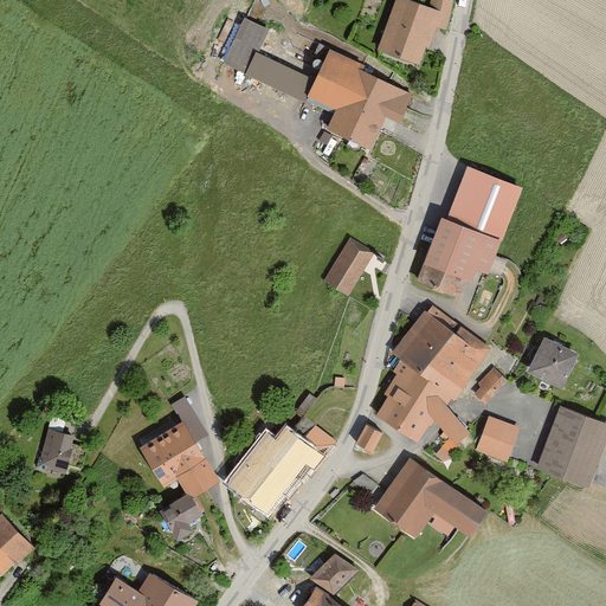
[(426,0),(426,1),(421,0),(395,0),(380,50),(423,64),(437,23),(445,26),(453,0),(426,0)]
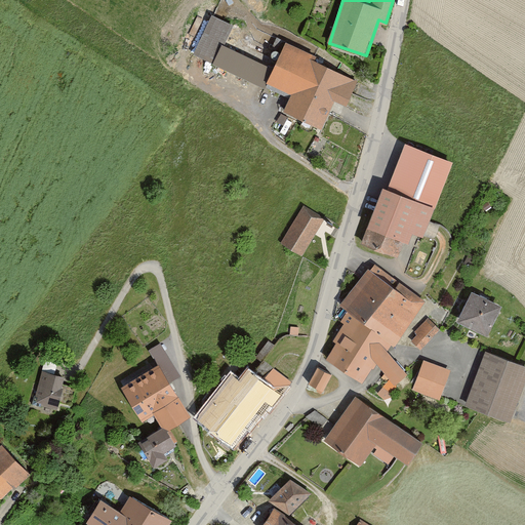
[(239,29),(211,16),(192,57),(264,91),(274,69),(231,47),(239,29)]
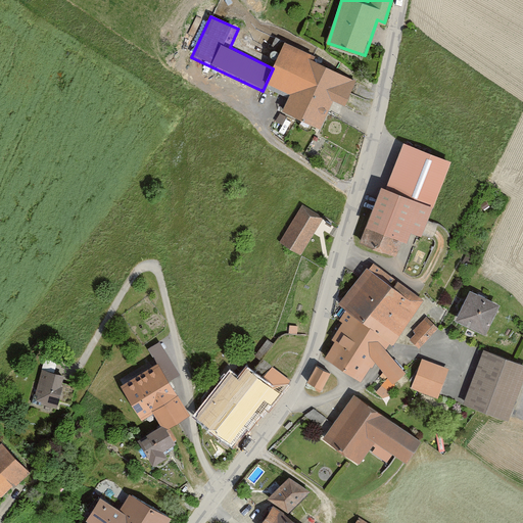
[(354,81),(287,46),(270,84),(292,93),(285,111),(324,127),(336,101),(347,105),(354,81)]
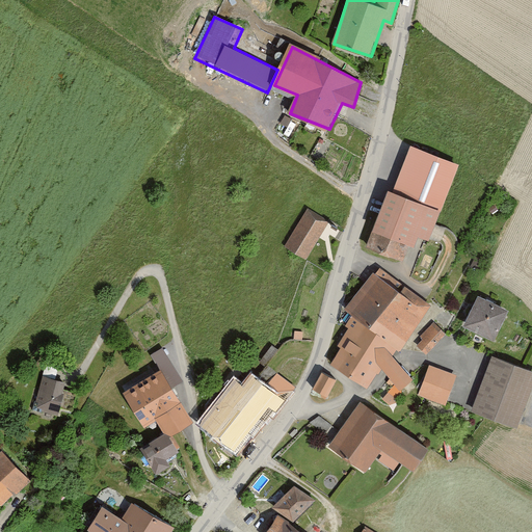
[(293,129),(296,118),(284,114),(281,124),(293,129)]
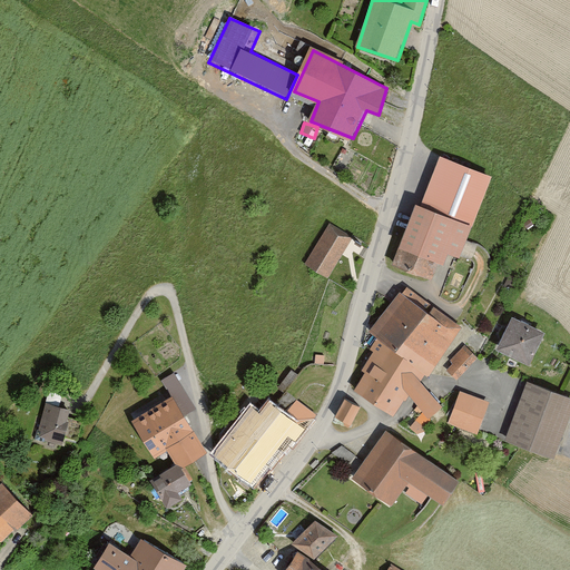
[(420,207),(471,227),(491,177),(440,157),(420,207)]
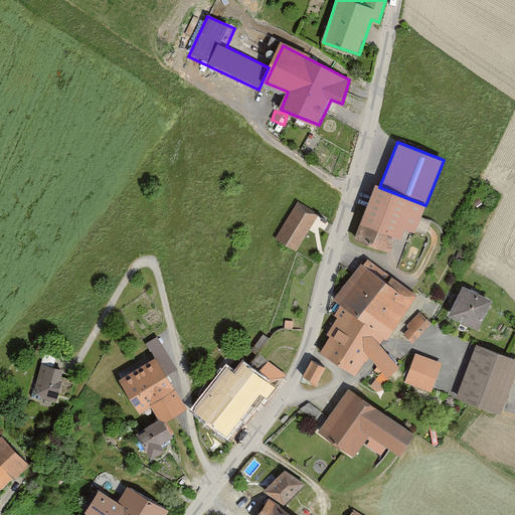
[(379,187),(375,185),(360,223),(396,237),(400,238),(404,229),(414,233),(425,205),(379,187)]
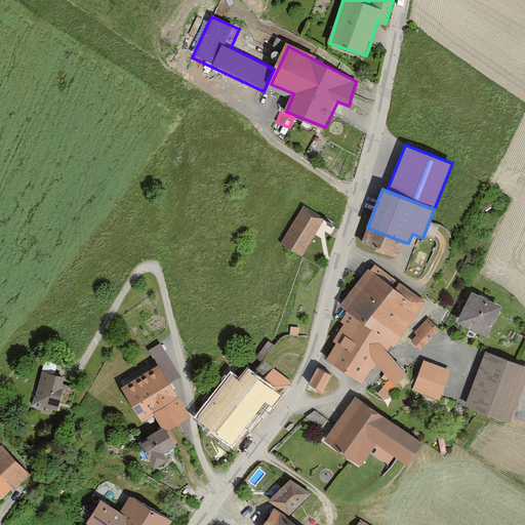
[(305,204),(279,243),(301,257),(326,218),(305,204)]
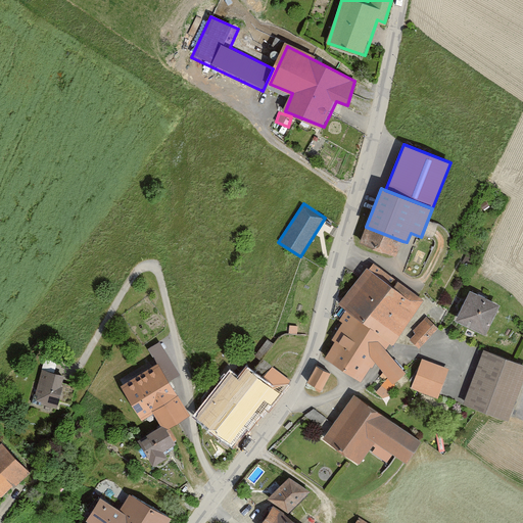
[(366,227),(360,242),(396,256),(402,241),(366,227)]
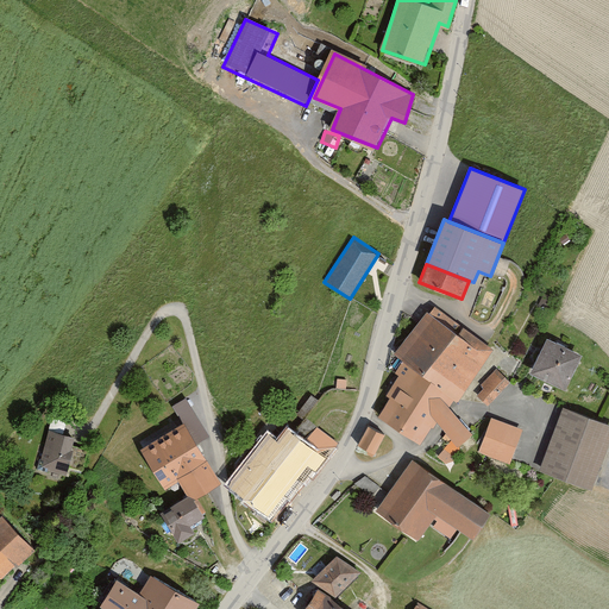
[(428,312),(394,353),(403,359),(428,374),(462,332),(428,312)]
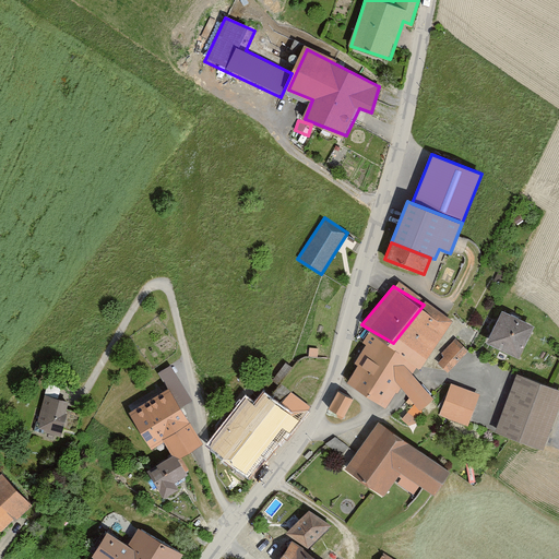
[(447,324),(424,305),(393,343),(400,346),(418,364),(447,324)]
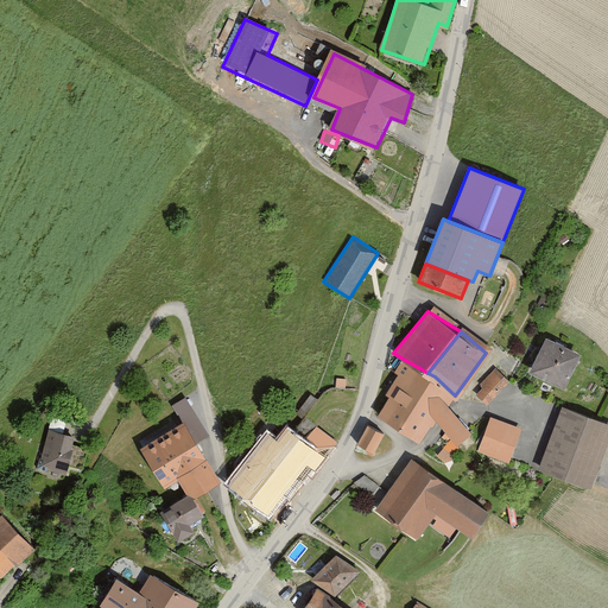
[(586,353),(549,337),(531,377),(567,393),(586,353)]
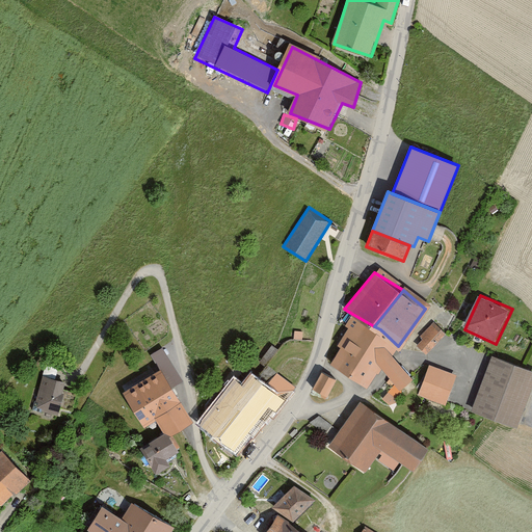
[(342,348),(333,364),(369,386),(382,367),(393,352),(398,346),(380,329),(374,326),(352,314),(337,345),(342,348)]
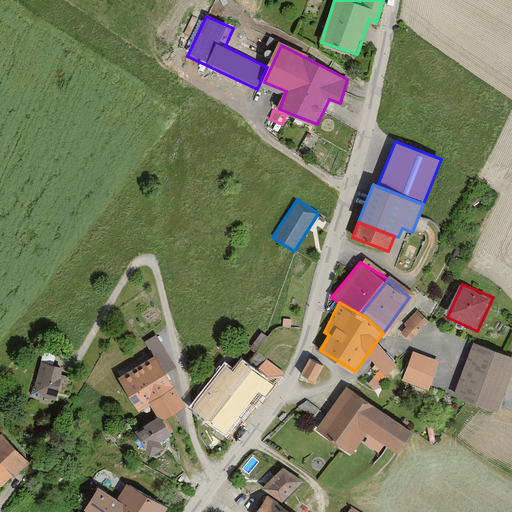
[(430,320),(419,310),(405,323),(406,327),(401,333),(410,339),(430,320)]
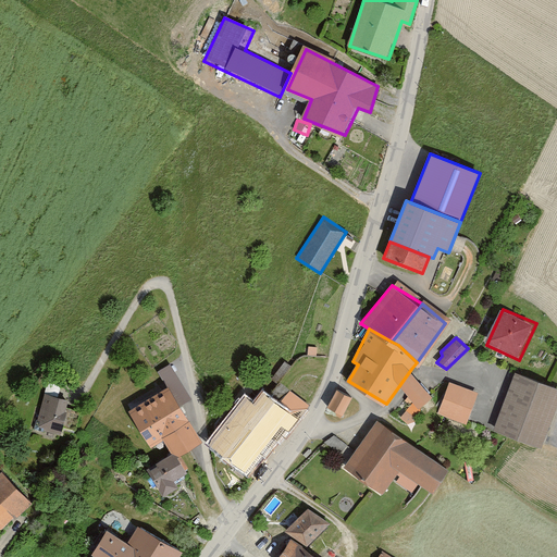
[(280,381),(292,363),(284,358),(272,375),(280,381)]
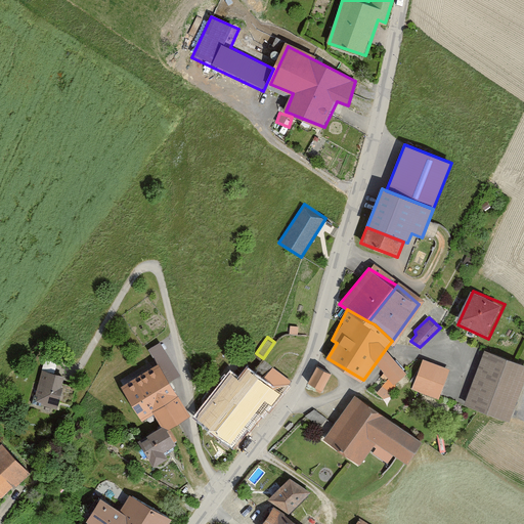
[(408,372),(387,347),(377,361),(396,385),(408,372)]
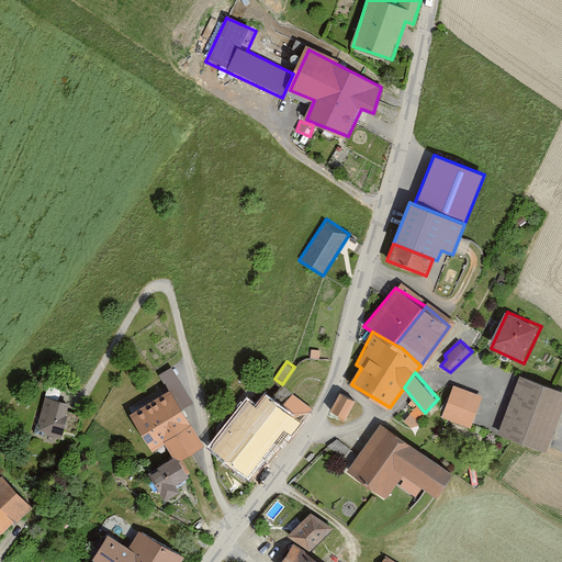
[(561,417),(561,388),(523,373),(499,435),(548,454),(561,417)]
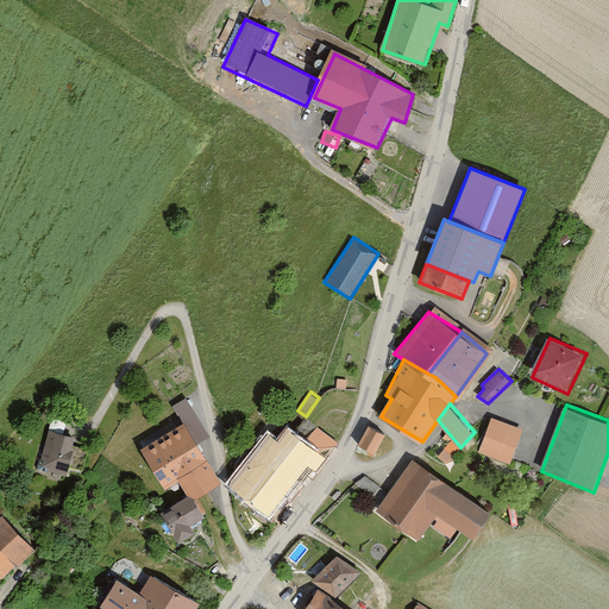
[(523,429),(493,418),(481,451),(512,460),(523,429)]
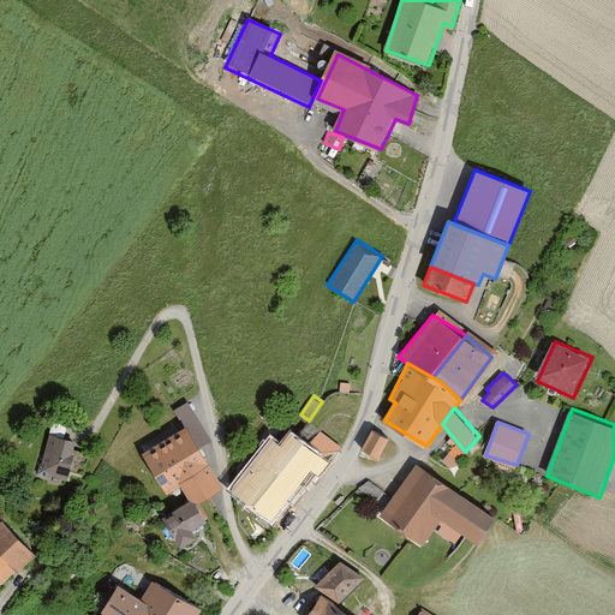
[(187,423),(141,451),(169,499),(185,489),(191,500),(196,497),(199,505),(224,489),(187,423)]
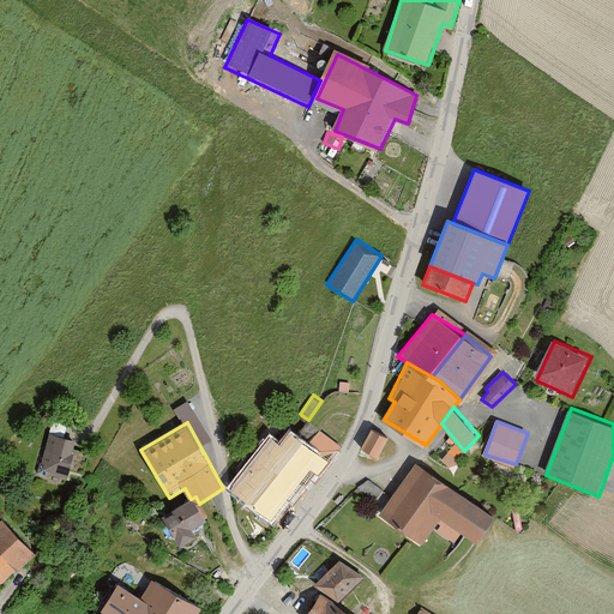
[(78,435),(48,428),(37,473),(67,480),(71,467),(80,469),(85,446),(76,444),(78,435)]
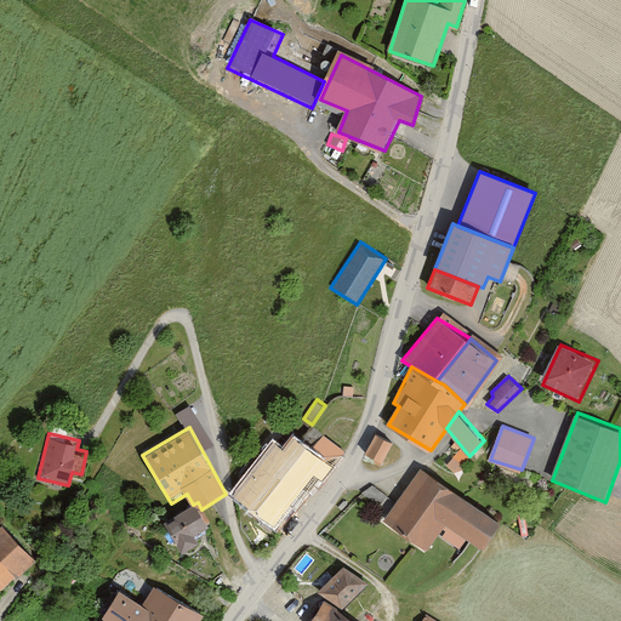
[(376,433),(366,451),(363,459),(382,466),(396,444),(376,433)]
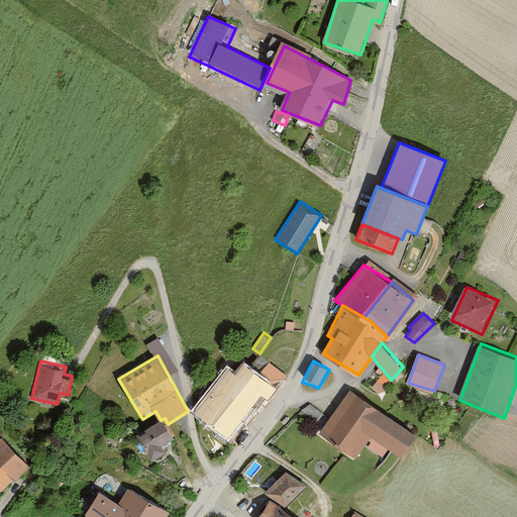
[(227,368),(191,411),(229,443),(275,390),(244,365),(236,375),(227,368)]
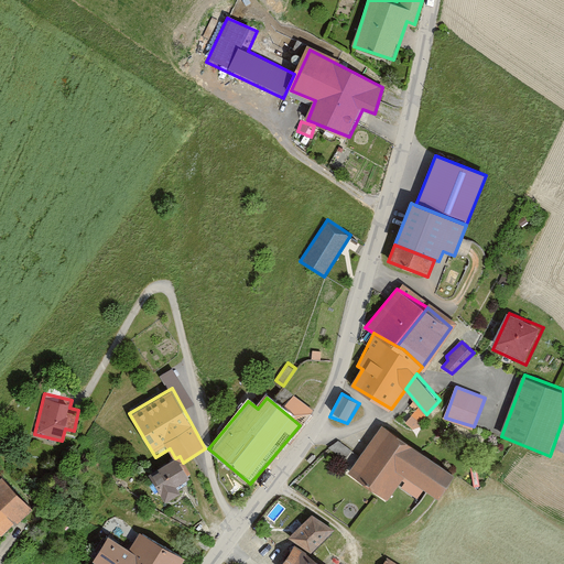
[(383,423),(348,472),(388,500),(405,476),(441,500),(458,477),(383,423)]
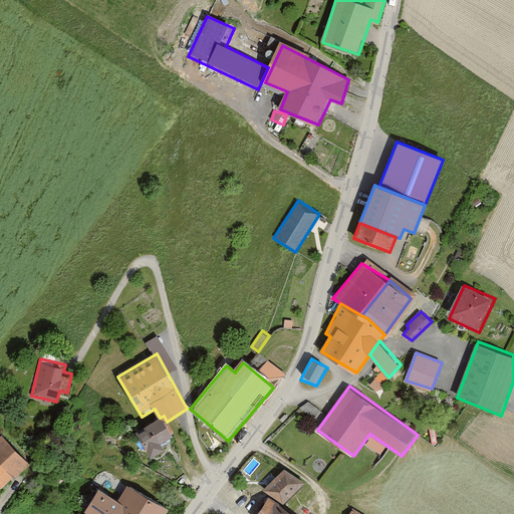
[(308,402),(300,407),(312,417),(318,411),(308,402)]
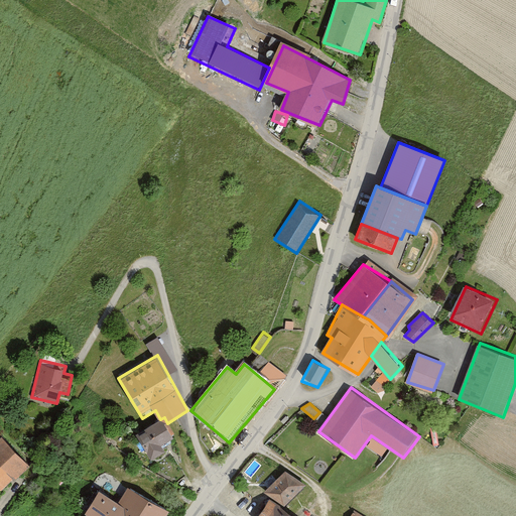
[(160,419),(136,433),(152,462),(168,454),(163,445),(176,438),(167,423),(164,417),(160,419)]
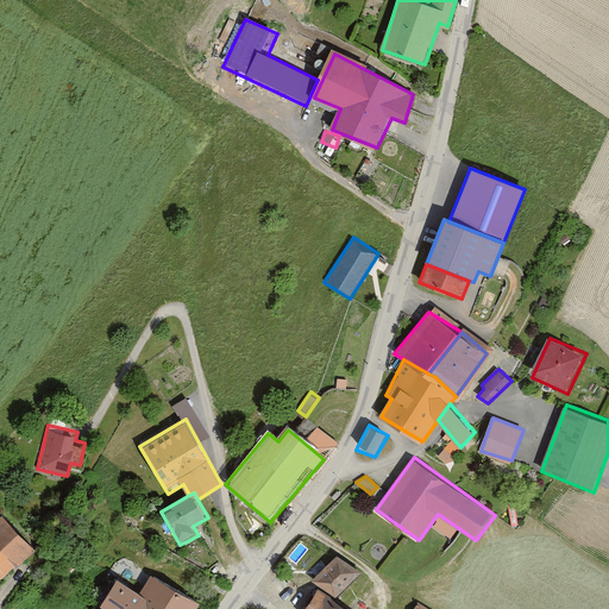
[(0,575),(2,578),(36,550),(5,515),(0,519),(0,575)]
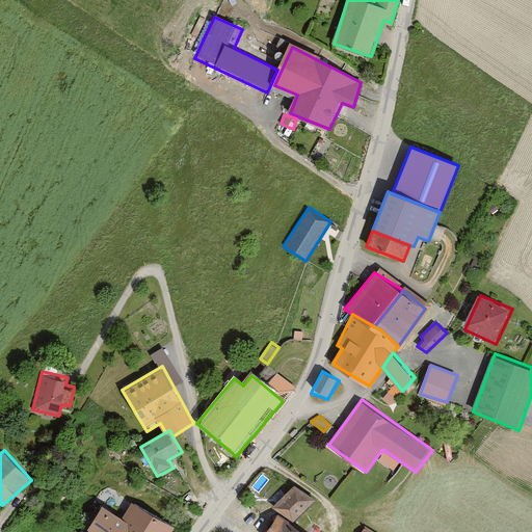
[(296,485),(273,506),(295,522),(318,501),(296,485)]
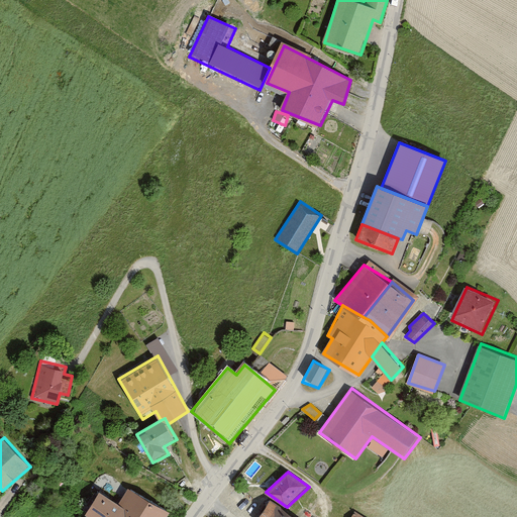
[(119,503),(124,507),(122,512),(128,516),(168,516),(171,513),(130,487),(119,503)]
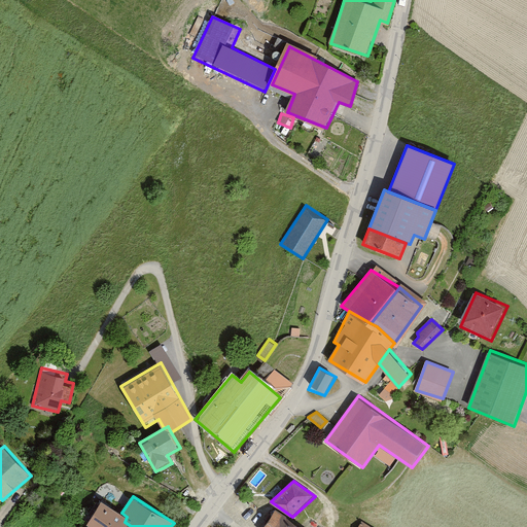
[(131,526),(125,522),(127,517),(121,513),(104,500),(90,524),(94,526),(131,526)]
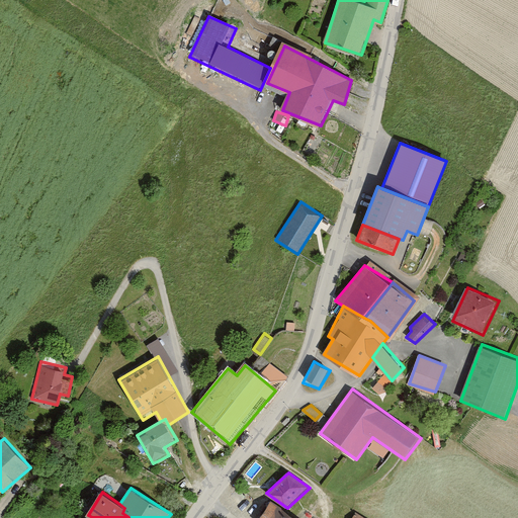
[(299,517),(272,500),(260,517),(299,517)]
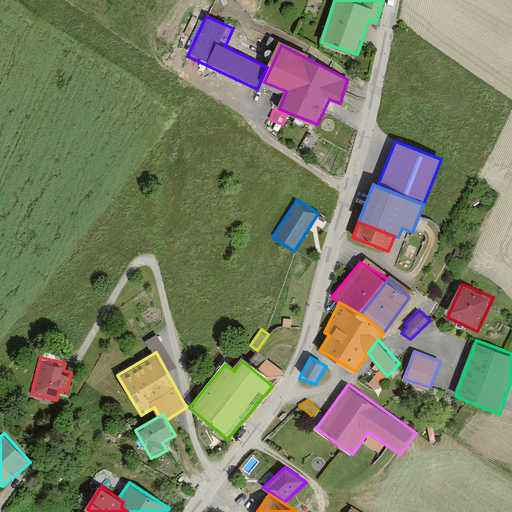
All buildings are outlined.
